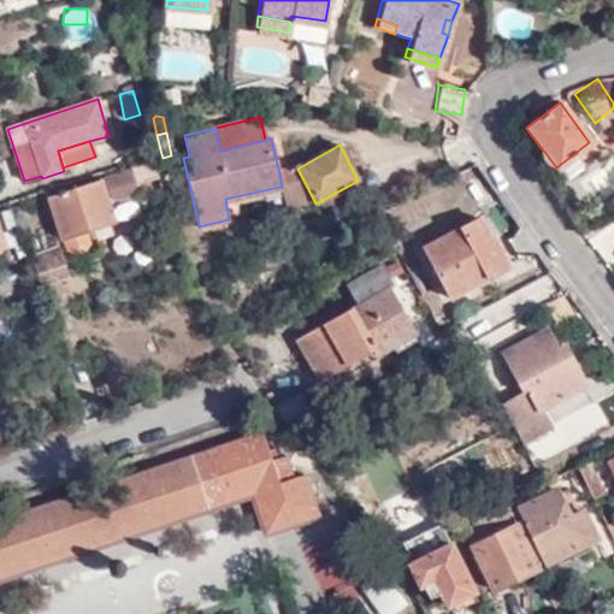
[(151,161),(149,157),(130,163),(134,179),(155,173),(151,161)]
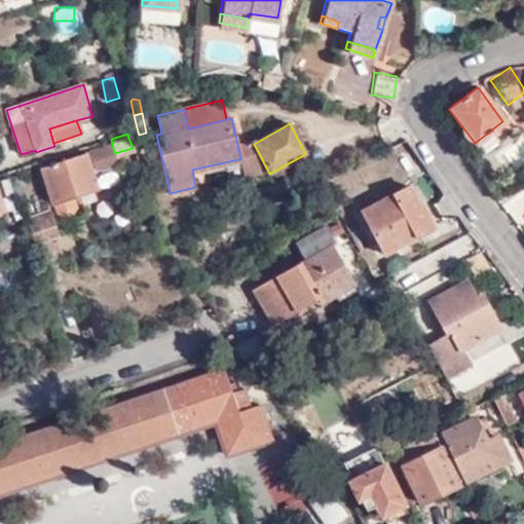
[(240,159),(238,159),(242,176),(267,170),(254,144),(238,148),(240,159)]
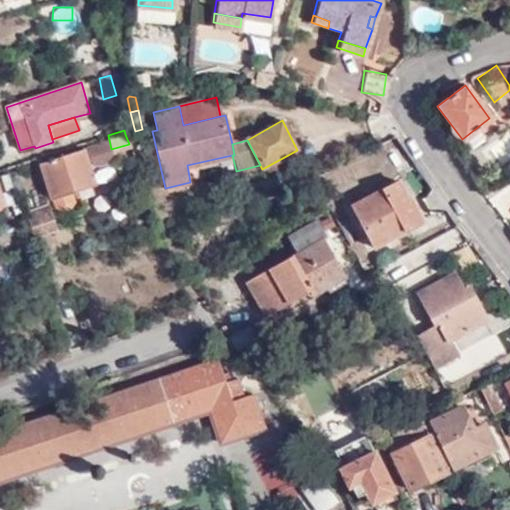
[(83,150),(40,164),(55,209),(63,211),(72,208),(75,203),(72,192),(95,185),(83,150)]
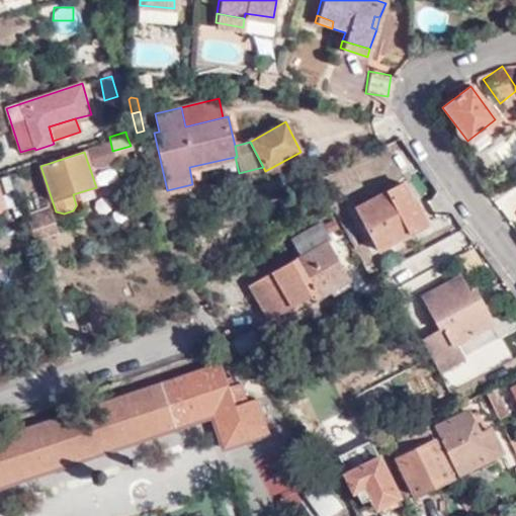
[(14,189),(9,174),(2,176),(7,191),(14,189)]
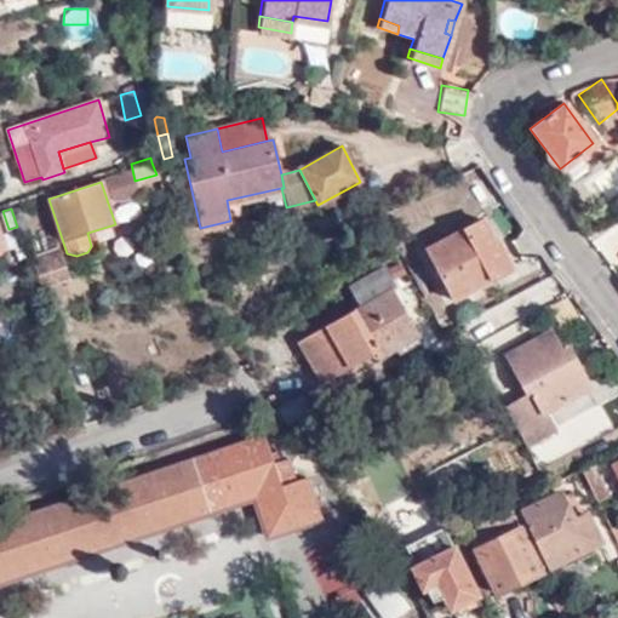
[(479,218),(424,249),(451,298),(509,264),(501,250),(498,251),(479,218)]
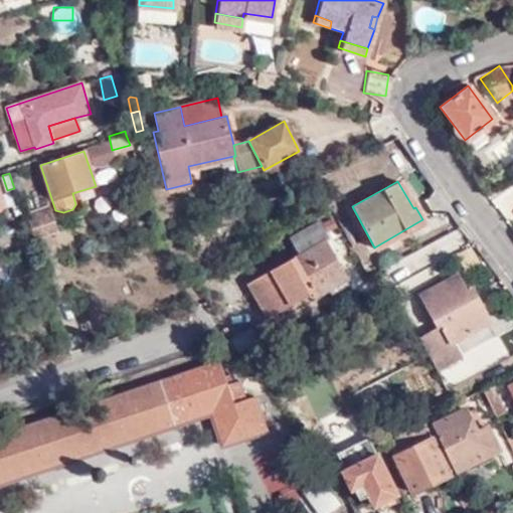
[(48,207),(26,214),(34,237),(56,229),(48,207)]
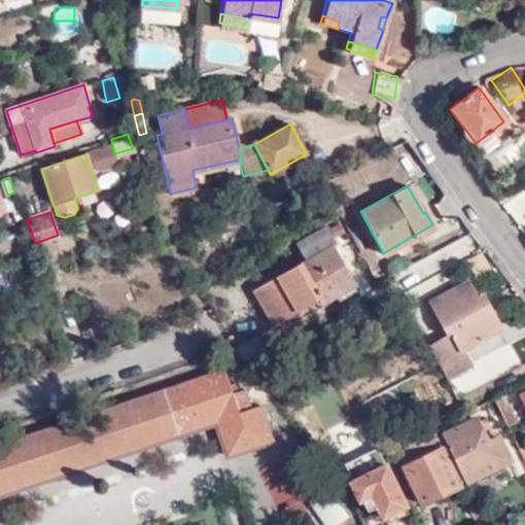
[(334,242),(324,221),(293,240),(303,258),(328,244),(334,242)]
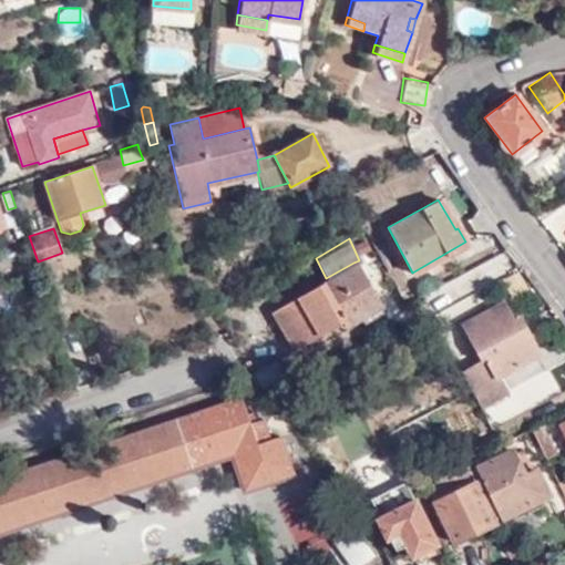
[(353,263),(326,278),(269,310),(290,347),(340,319),(343,325),(379,305),(353,263)]
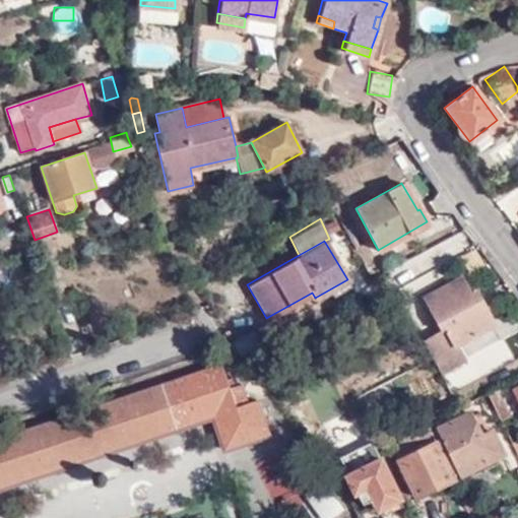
[(433,351),(427,354),(436,370),(462,357),(454,341),(492,323),(481,303),(475,306),(460,275),(423,295),(438,326),(423,333),(433,351)]
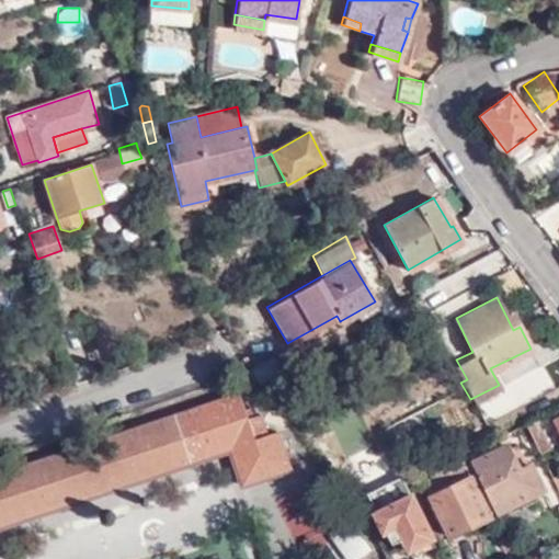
[(272,399),(291,387),(270,362),(251,374),(272,399)]
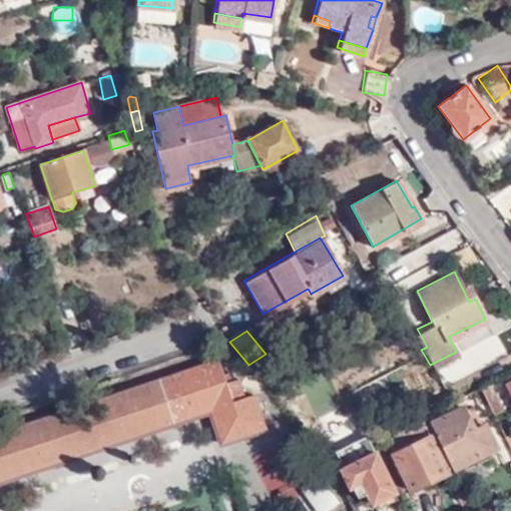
[(0,480),(213,411),(224,445),(267,430),(254,396),(246,399),(240,380),(229,384),(220,360),(0,431),(0,480)]
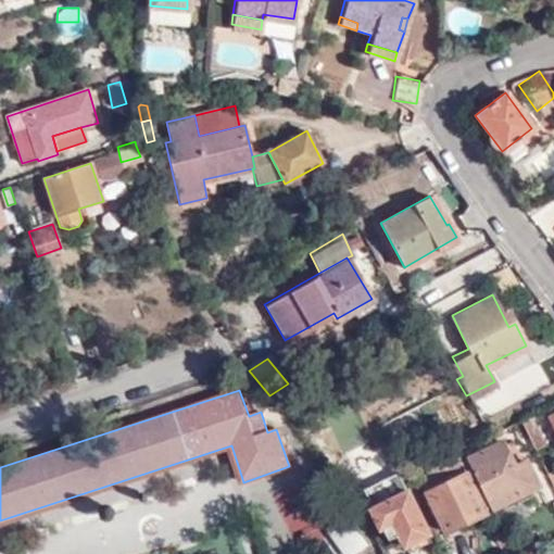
[(543,442),(528,413),(517,417),(532,447),(543,442)]
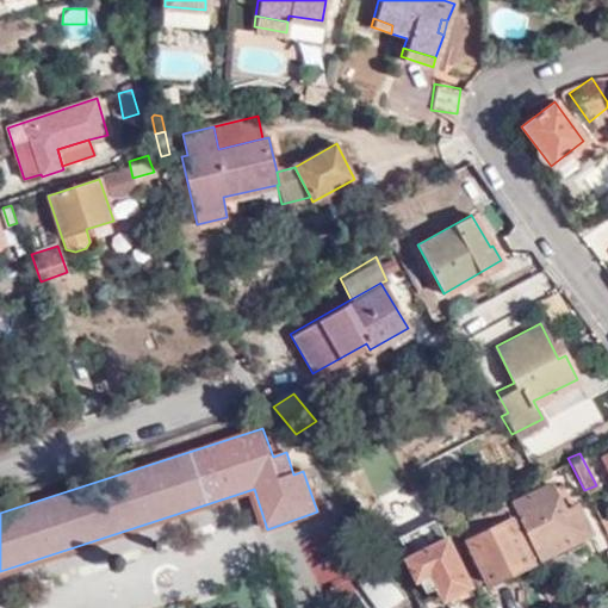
[(535,553),(545,572),(577,558),(569,539),(587,531),(562,477),(510,501),(516,513),(535,553)]
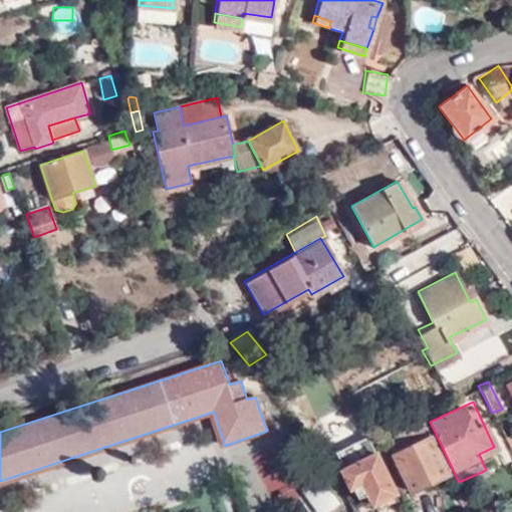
[(444,469),(451,466),(435,432),(393,452),(410,488),(445,471),(444,469)]
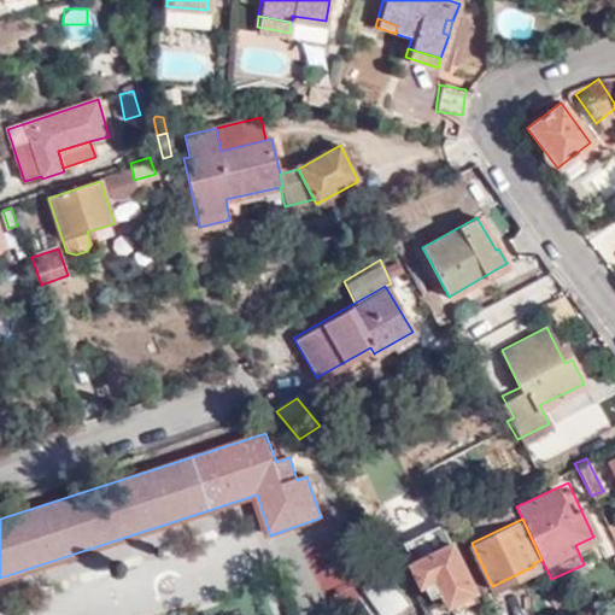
[(603,522),(614,545),(614,523),(613,519),(603,522)]
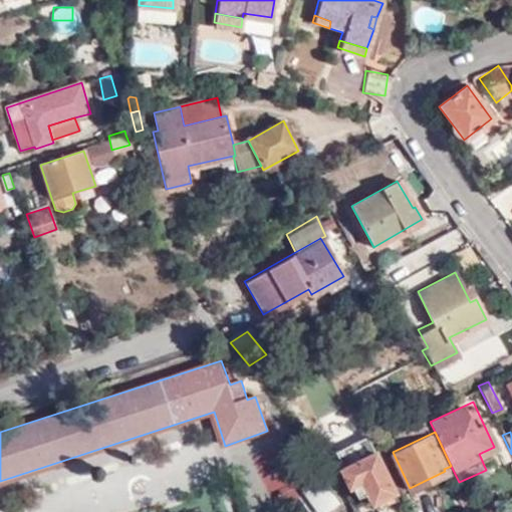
[(295,490),(281,444),(252,453),(266,499),(295,490)]
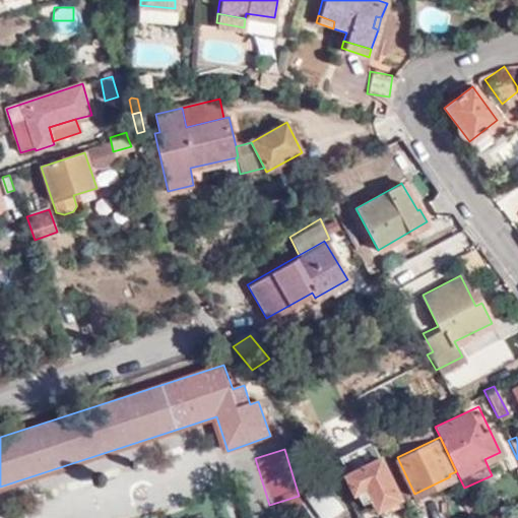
[(377,454),(341,470),(350,495),(354,494),(359,501),(367,498),(372,507),(397,495),(377,454)]
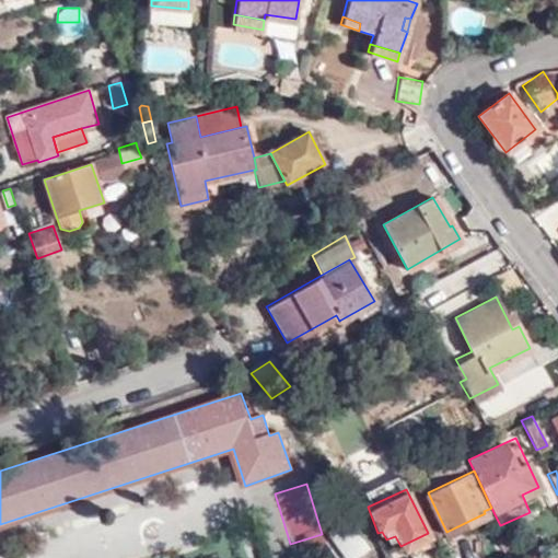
[(345,515),(324,531),(344,557),(350,557),(368,546),(345,515)]
